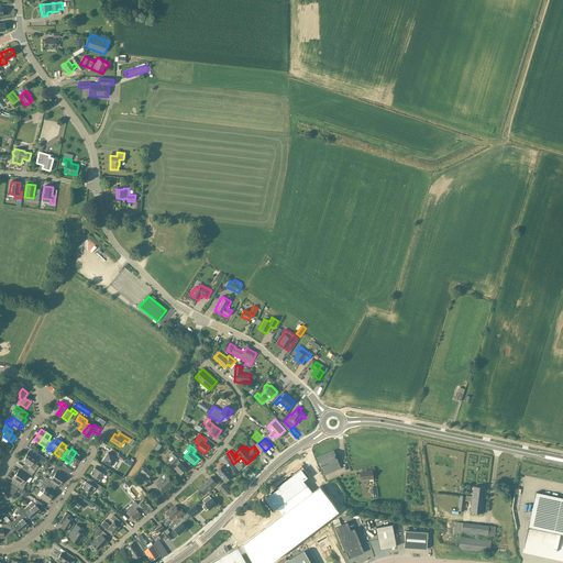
[(187,470),(180,463),(178,461),(180,459),(174,451),(170,454),(174,459),(169,463),(173,466),(175,467),(175,468),(180,475),(187,470)]
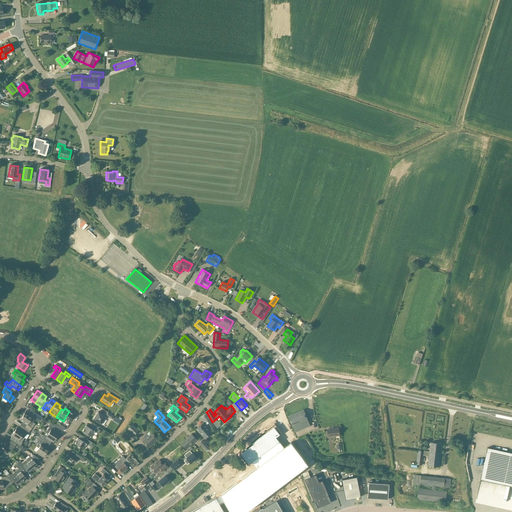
[(293,427),(295,432),(310,426),(308,420),(304,410),(288,416),(293,427)]
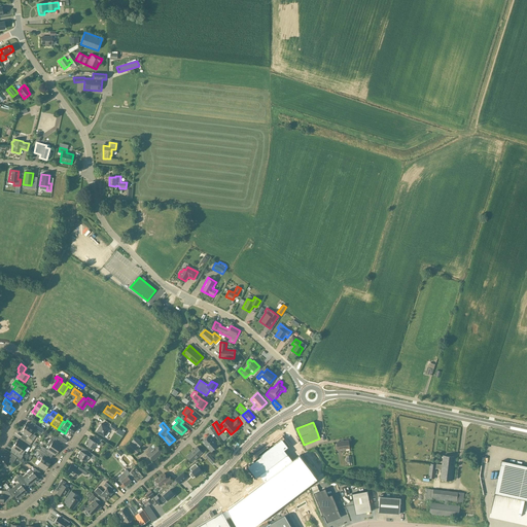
[(27,423),(24,427),(31,432),(34,428),(27,423)]
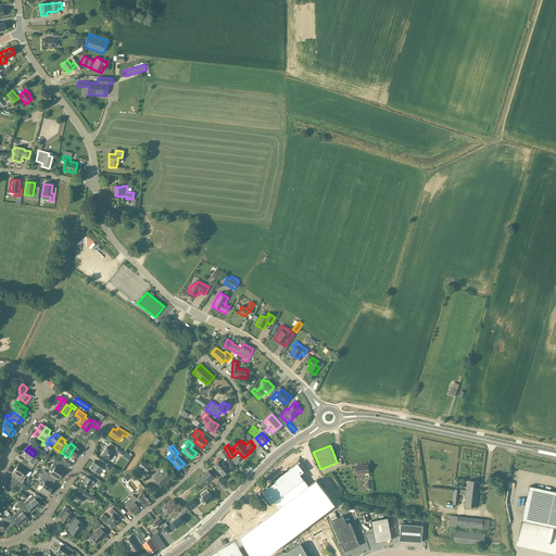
[(70,455),(73,456),(71,459),(73,460),(75,458),(80,450),(75,446),(70,455)]
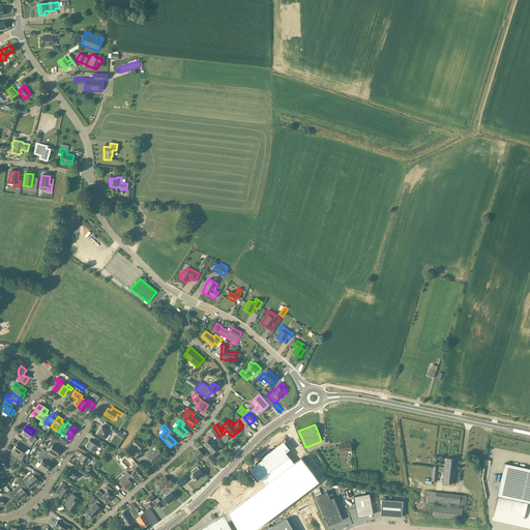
[(96,434),(105,439),(110,432),(101,427),(96,434)]
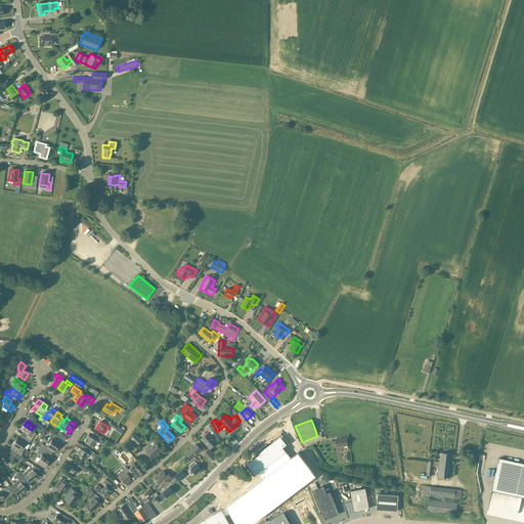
[(217,438),(220,437),(217,432),(212,423),(206,427),(209,433),(212,431),(217,438)]
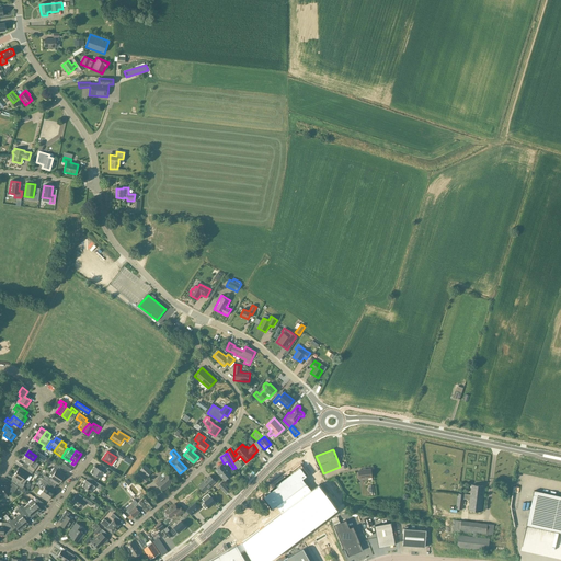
[(33,460),(25,455),(22,460),(24,462),(22,466),(27,469),(29,469),(33,472),(35,469),(33,468),(36,462),(33,460)]
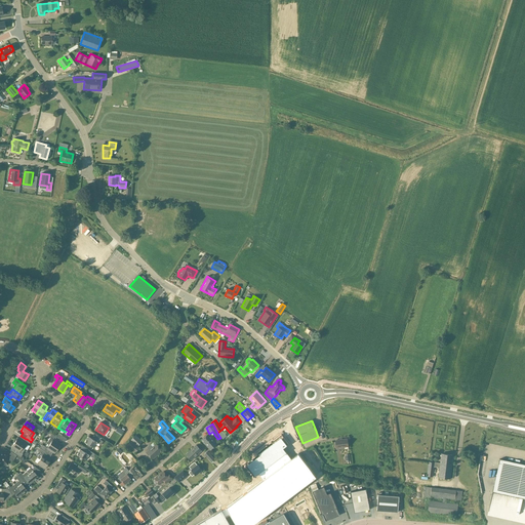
[(47,442),(50,444),(57,449),(61,444),(54,440),(56,437),(55,436),(53,435),(51,434),(49,437),(50,438),(47,442)]
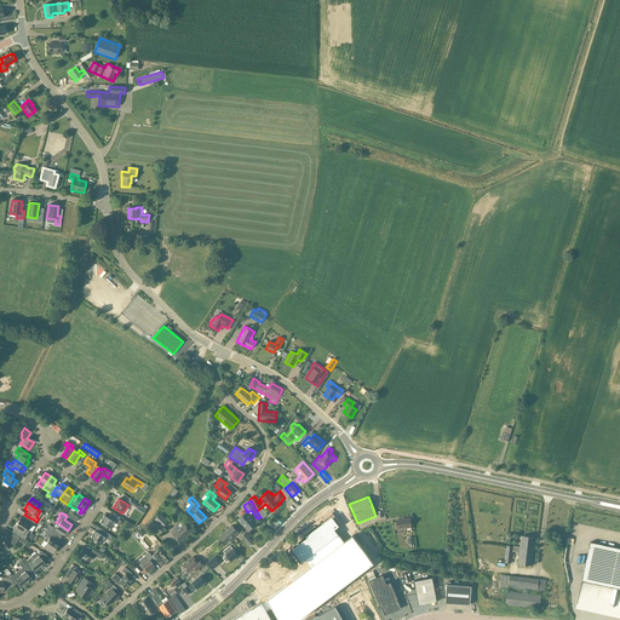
[(237,520),(248,532),(257,524),(246,512),(237,520)]
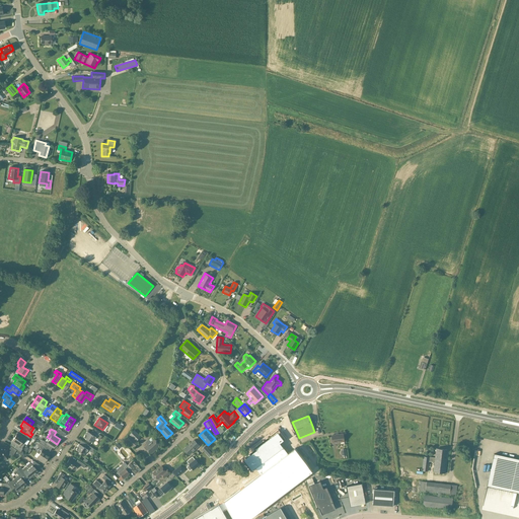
[(255,449),(241,459),(250,472),(284,448),(280,443),(286,439),(278,429),(270,435),(268,437),(266,439),(266,438),(263,440),(264,441),(254,447),(255,449)]
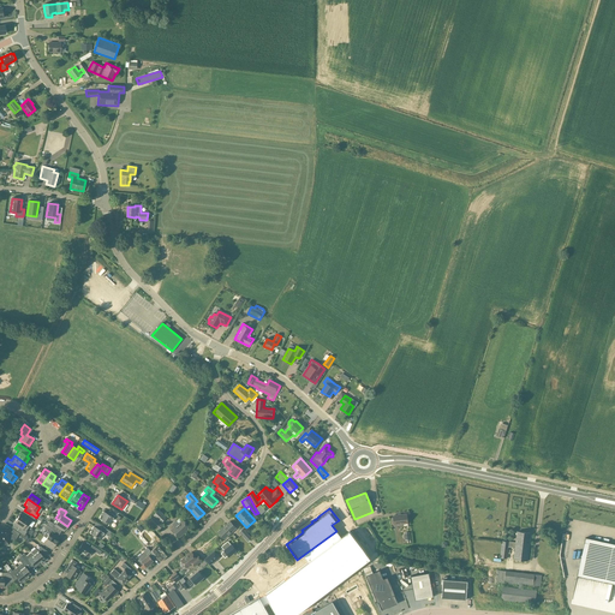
[(154,515),(154,517),(149,521),(159,531),(165,525),(162,523),(167,518),(159,509),(154,515)]
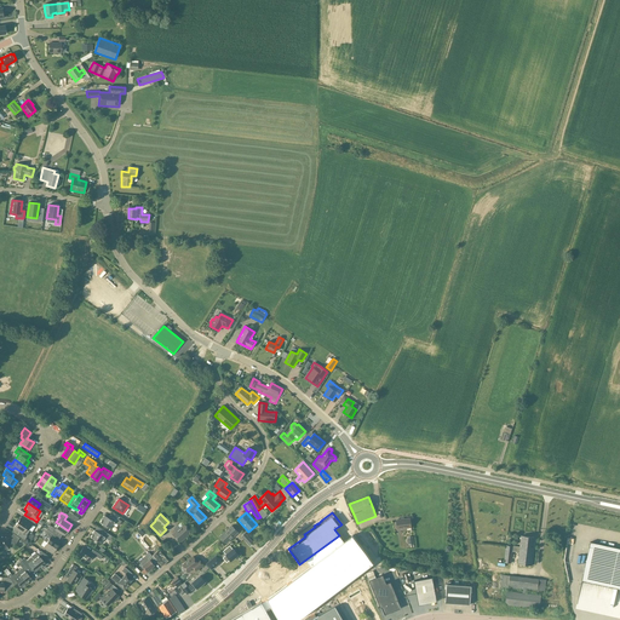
[(27,528),(29,530),(33,524),(34,526),(36,522),(32,518),(30,518),(24,515),(22,518),(21,517),(17,522),(27,528)]
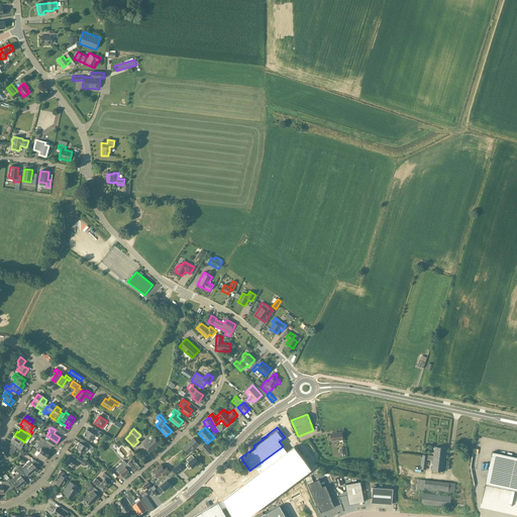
[(92,429),(90,432),(87,430),(83,435),(92,441),(95,435),(99,438),(101,434),(92,429)]
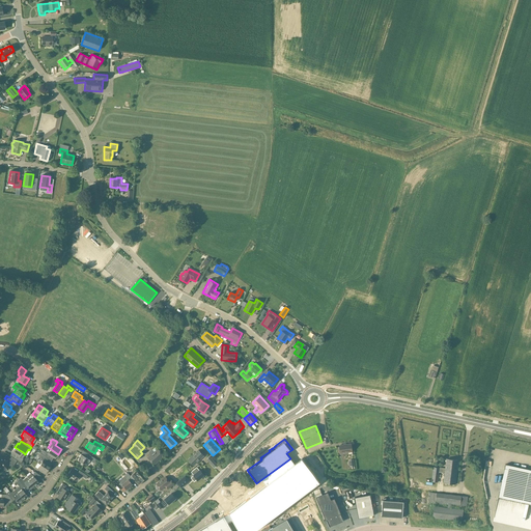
[(351,444),(339,445),(340,453),(352,452),(351,444)]
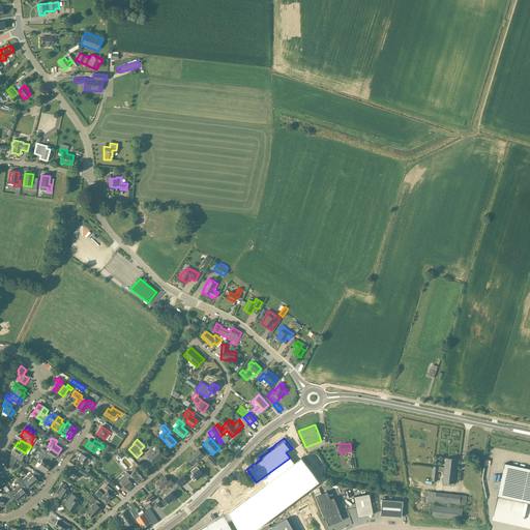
[(21,453),(23,451),(15,446),(11,451),(18,455),(16,458),(19,460),(21,462),(23,459),(22,458),(22,455),(21,453)]
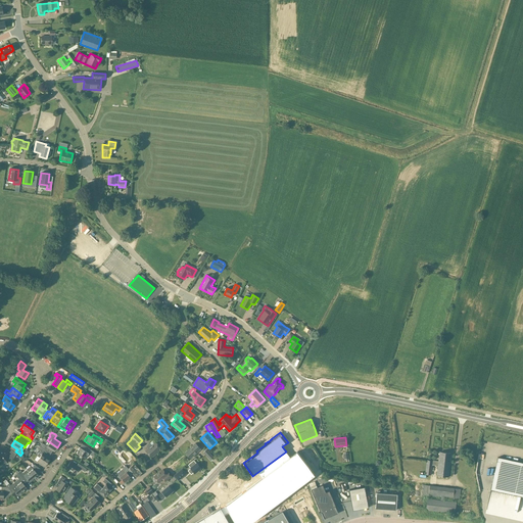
[(155,441),(155,442),(153,440),(150,443),(150,442),(146,445),(148,448),(145,450),(152,458),(161,448),(155,441)]
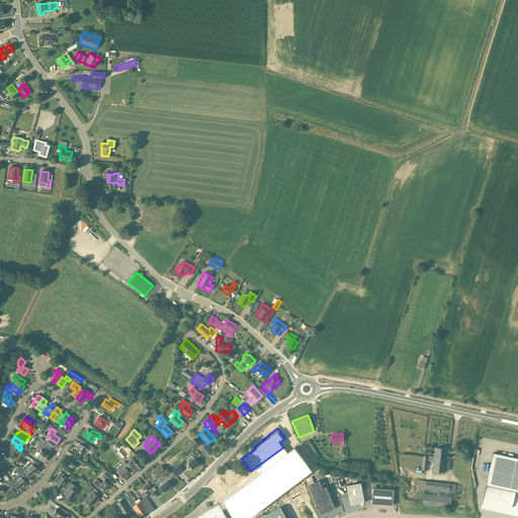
[(50,438),(47,442),(41,439),(39,442),(47,446),(49,443),(54,447),(57,443),(50,438)]
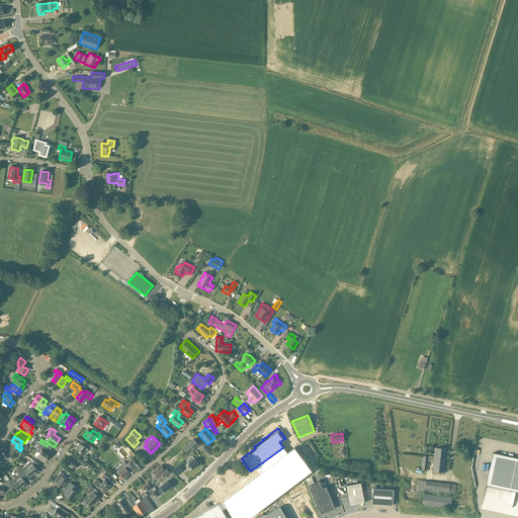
[(199,445),(193,439),(184,448),(189,454),(199,445)]
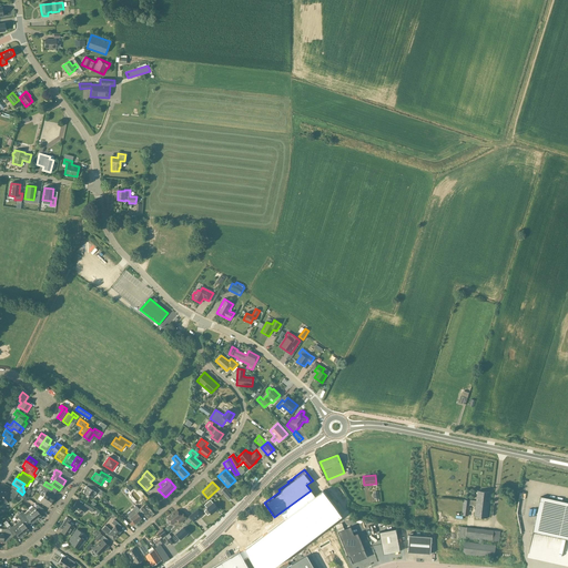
[(51,503),(54,497),(49,493),(51,489),(43,485),(41,488),(43,489),(40,495),(43,497),(51,503)]
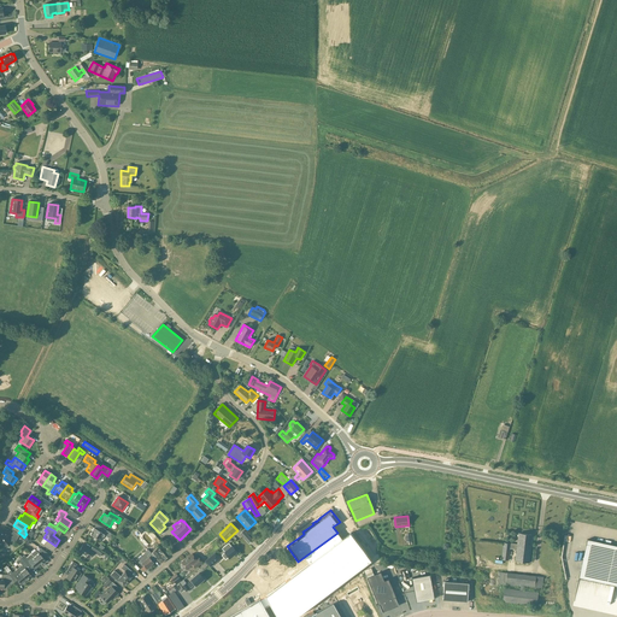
[(94,528),(89,534),(93,536),(92,538),(97,540),(97,539),(100,541),(104,535),(107,538),(111,533),(104,528),(100,533),(94,528)]
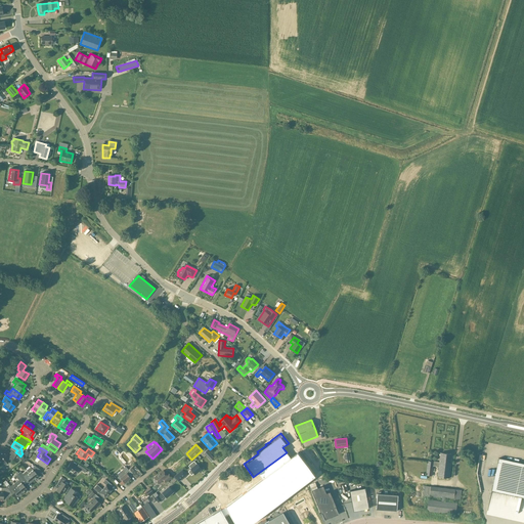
[(0,463),(7,464),(8,460),(13,461),(16,454),(11,450),(9,453),(8,453),(8,452),(0,451),(0,463)]
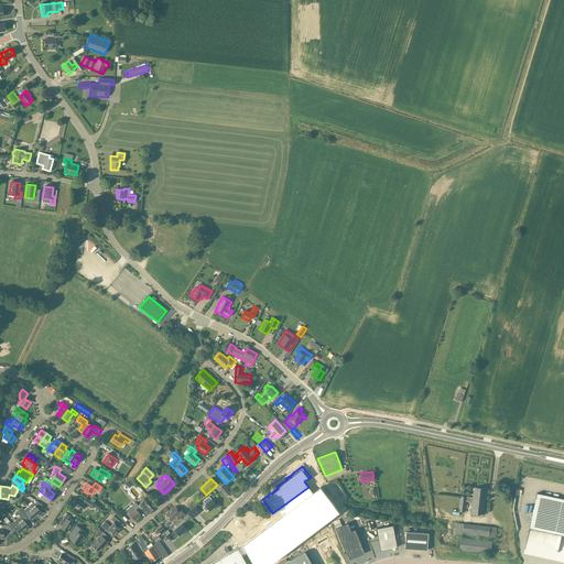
[(231,494),(223,485),(219,488),(228,497),(231,494)]
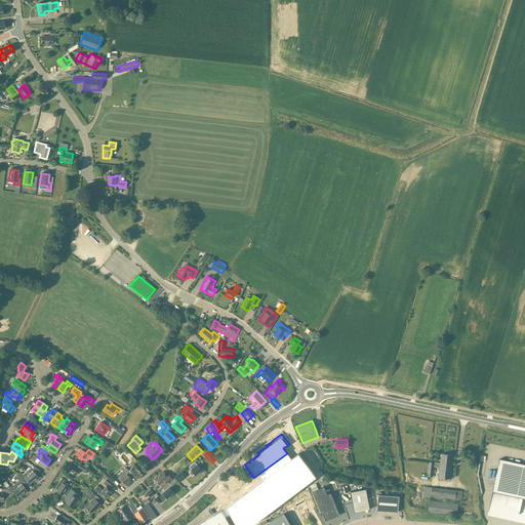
[(298,453),(227,508),(236,524),(251,524),(256,522),(316,477),(298,453)]
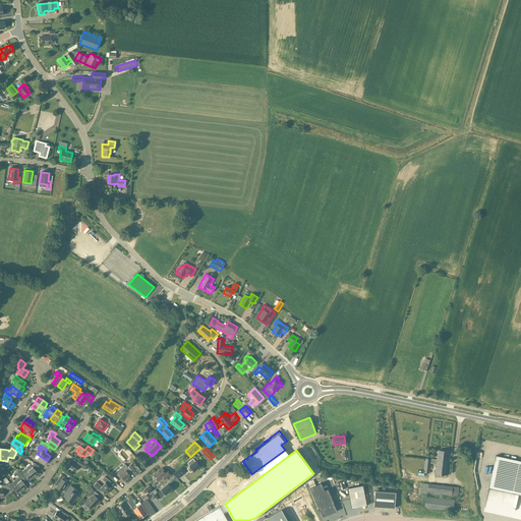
[(430,464),(437,464),(436,474),(447,475),(450,452),(438,450),(437,460),(425,458),(423,473),(429,473),(430,464)]
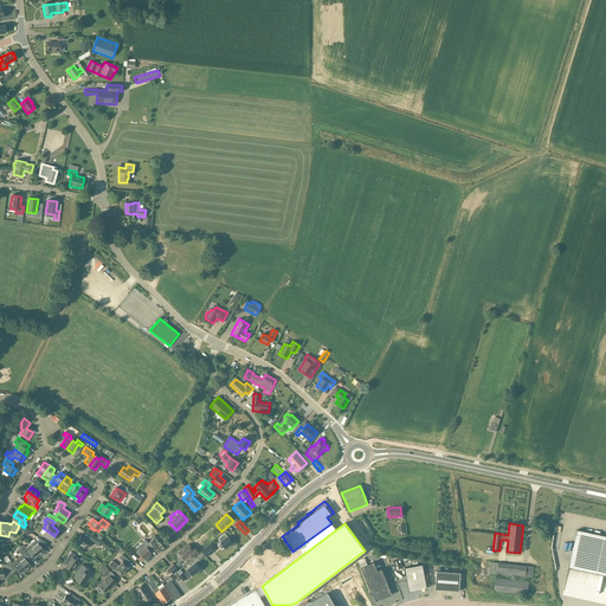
[(204,527),(192,537),(198,545),(211,534),(204,527)]
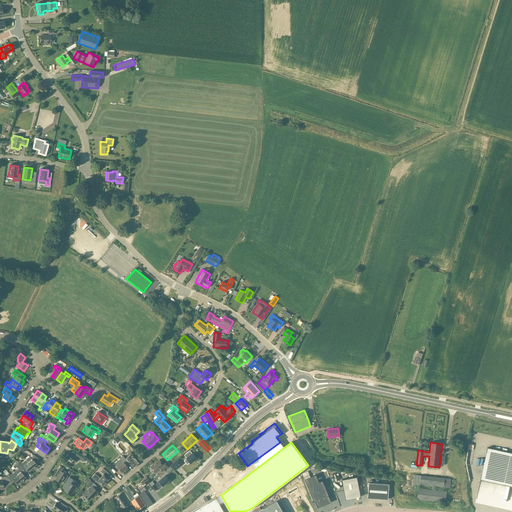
[(43,457),(46,453),(39,448),(36,452),(43,457)]
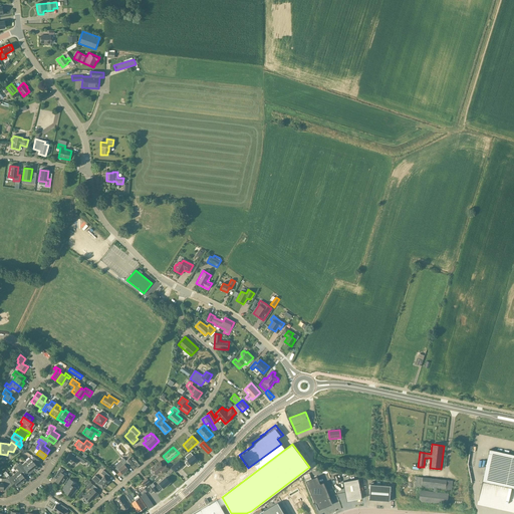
[(513,455),(489,450),(482,482),(513,488),(513,455)]
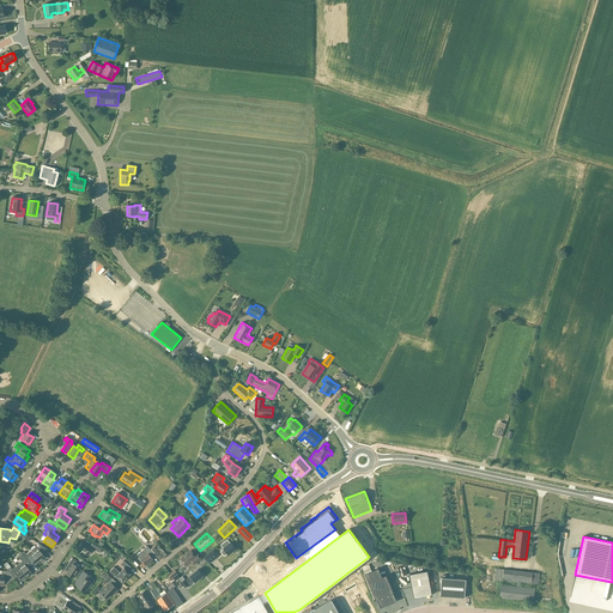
[(147,554),(141,560),(146,565),(153,559),(150,556),(153,552),(159,560),(168,554),(158,544),(157,544),(153,540),(147,546),(144,550),(147,554)]
